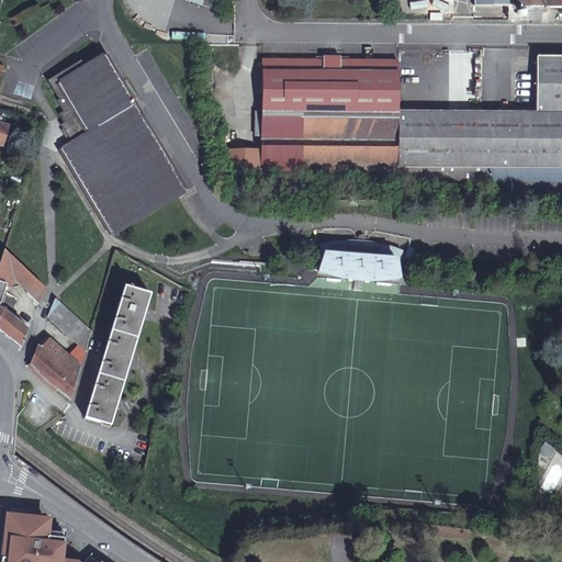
[(561,7),(561,0),(513,0),(513,7),(507,7),(508,20),(541,20),(541,12),(544,12),(544,7),(561,7)]
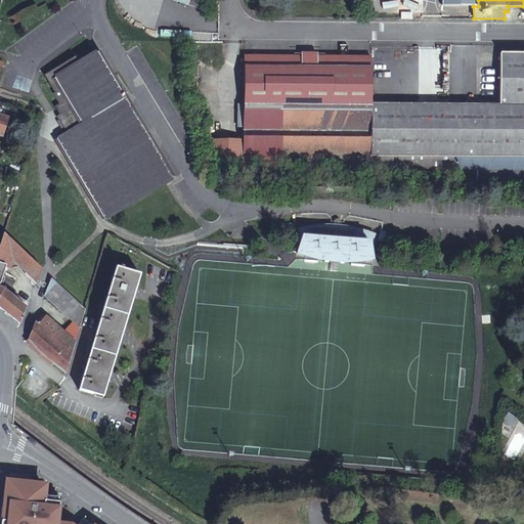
[(60,120),(62,122),(67,130),(67,131),(66,132),(56,136),(104,218),(133,202),(171,178),(122,97),(108,75),(96,53),(92,48),(75,59),(74,57),(46,75),(55,91),(52,92),(59,104),(56,105),(60,113),(56,116),(58,120),(60,120)]
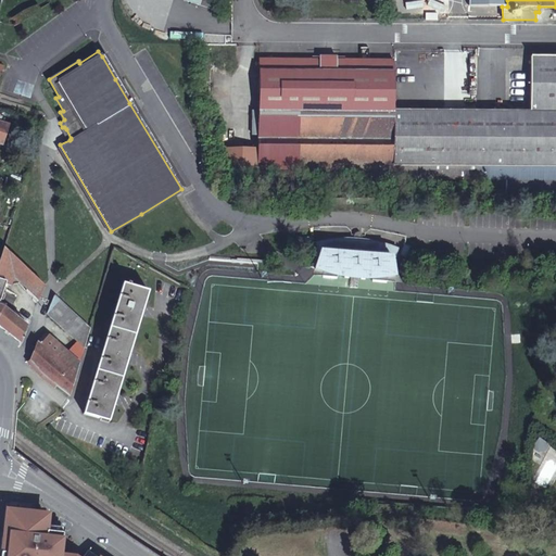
[(529,111),(476,111),(476,172),(483,172),(484,194),(555,193),(555,57),(530,58),(529,111)]
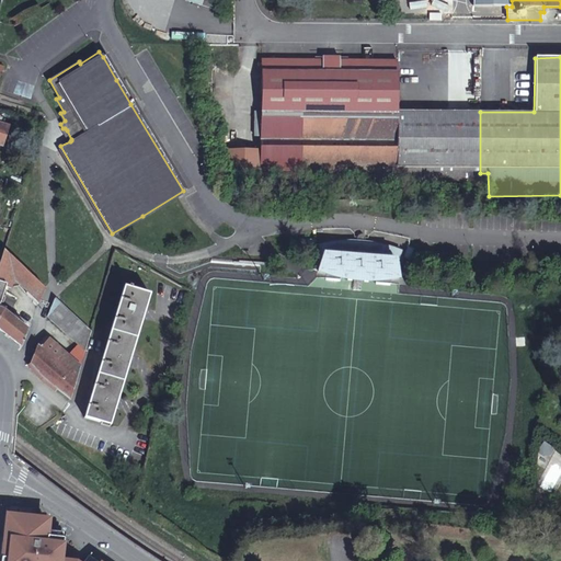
[(261,110),(301,111),(396,111),(396,61),(262,60),(261,110)]
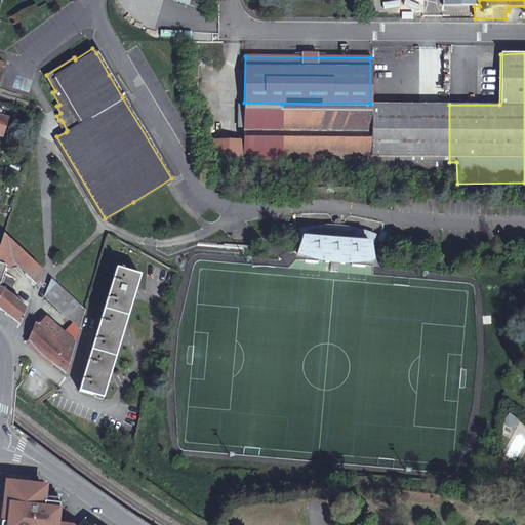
[(115,74),(114,72),(109,75),(122,97),(131,93),(117,73),(115,74)]
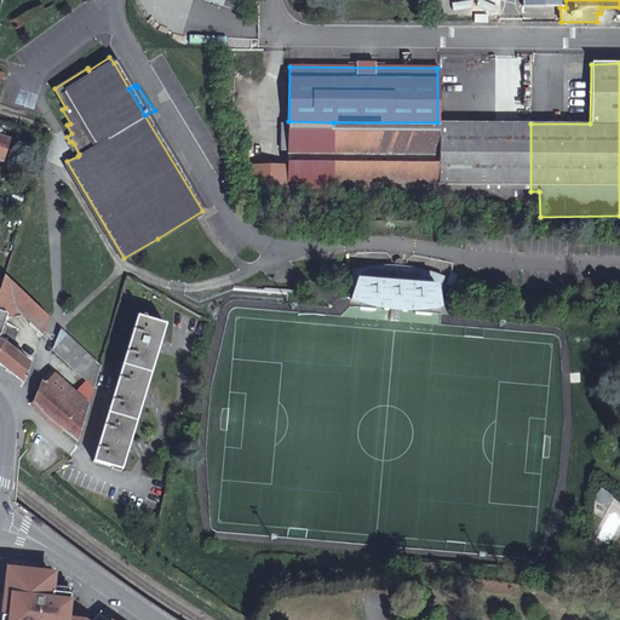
[(288,166),(288,187),(288,199),(326,199),(326,188),(332,188),(333,122),(288,121),(288,125),(282,125),(281,150),(288,150),(288,166)]
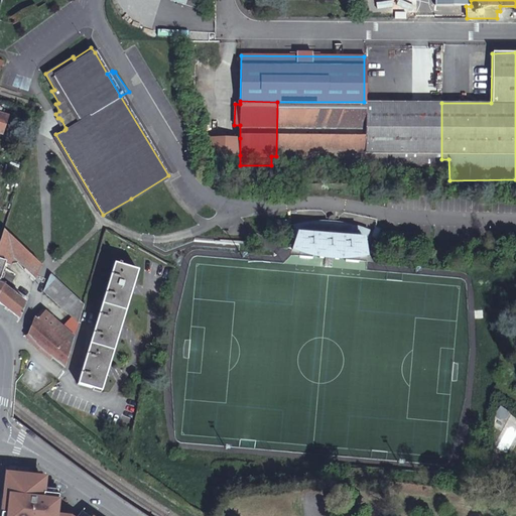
[(364,102),(277,102),(276,156),(301,156),(301,166),(363,167),(363,166),(364,102)]
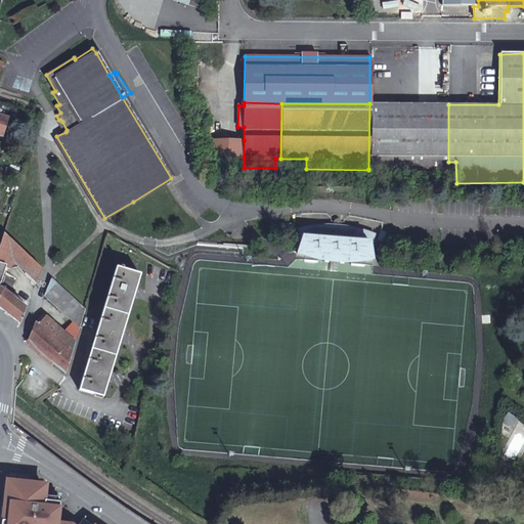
[(448,104),(369,103),(368,169),(454,169),(454,183),(456,183),(455,162),(448,162),(448,104)]
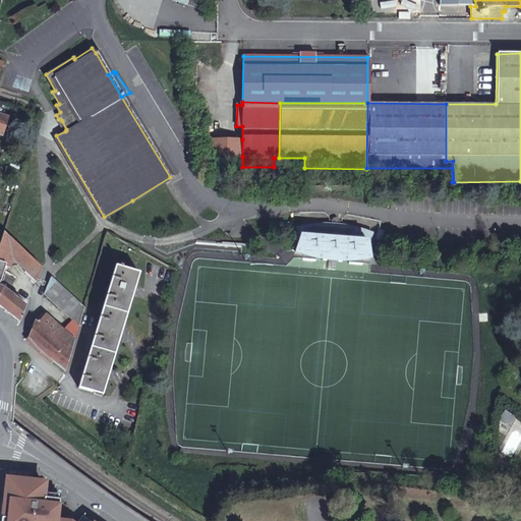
[(210,157),(242,157),(242,139),(228,139),(210,139),(210,157)]
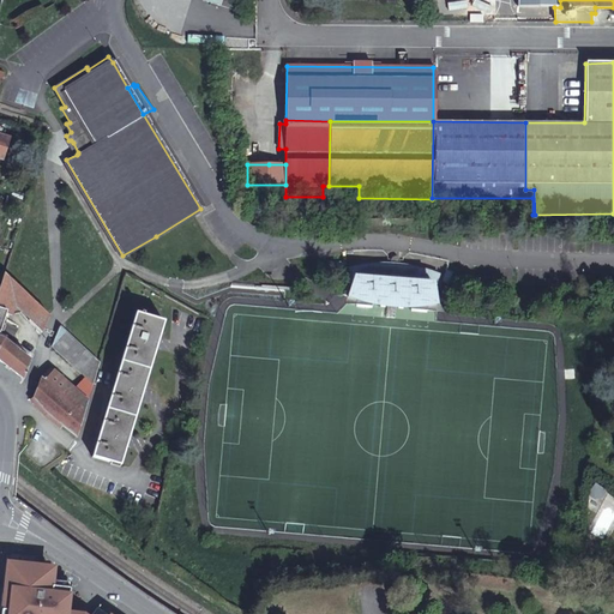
[(24,204),(5,198),(0,209),(20,216),(24,204)]
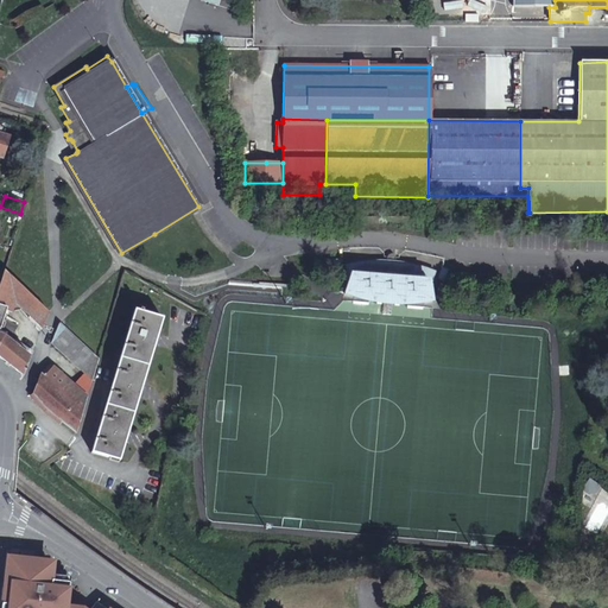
[(394,260),(381,260),(368,261),(368,265),(373,265),(374,270),(407,272),(409,268),(413,268),(415,265),(394,260)]
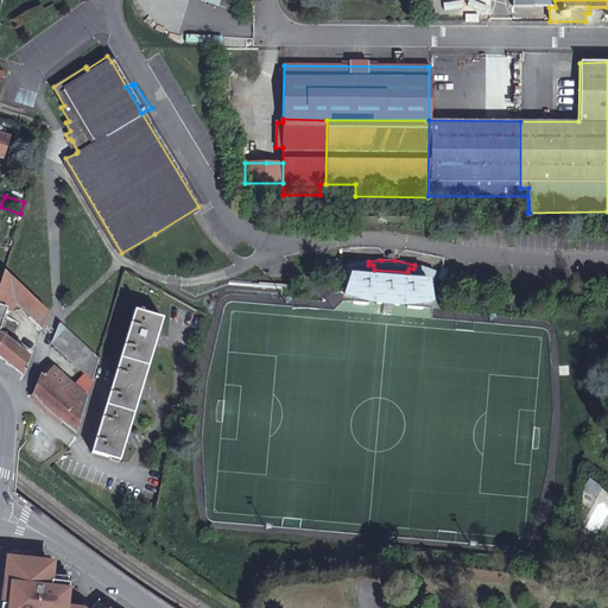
[(368,265),(368,261),(346,264),(347,278),(342,296),(366,303),(382,305),(382,302),(391,303),(391,306),(406,306),(419,304),(432,302),(430,289),(436,271),(415,265),(413,268),(409,268),(407,272),(374,270),(373,265),(368,265)]
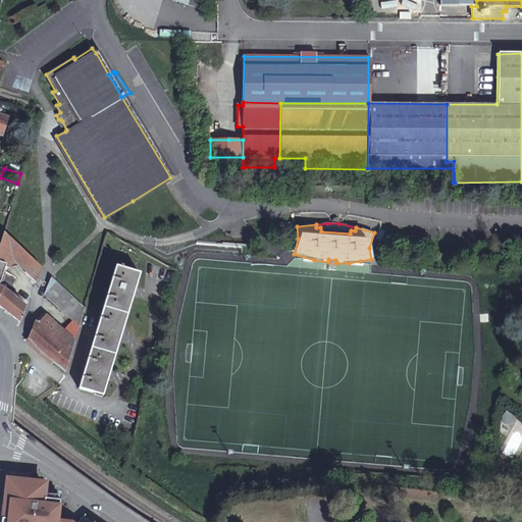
[(384,231),(378,229),(375,239),(381,241),(384,231)]
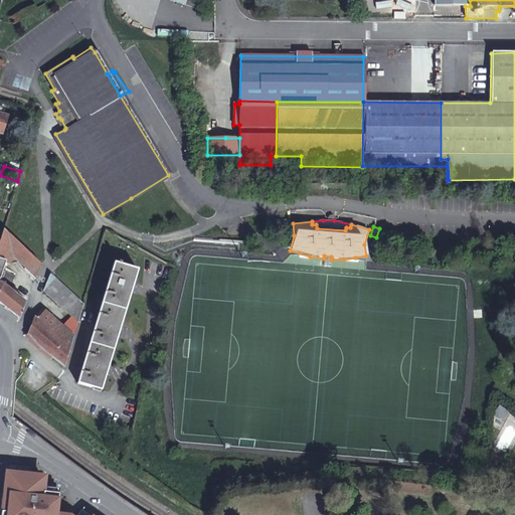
[(0,303),(19,319),(25,304),(5,287),(0,285),(0,278),(1,279),(12,283),(14,276),(3,272),(0,271),(0,269),(2,263),(6,265),(9,266),(12,259),(14,250),(20,256),(18,261),(17,264),(35,280),(35,278),(38,272),(40,265),(3,229),(0,238),(0,303)]
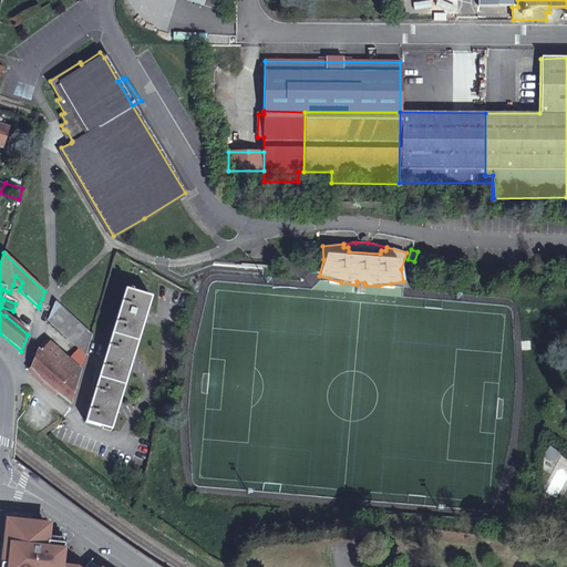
[(364,282),(357,281),(357,285),(356,292),(363,294),(364,286),(364,282)]
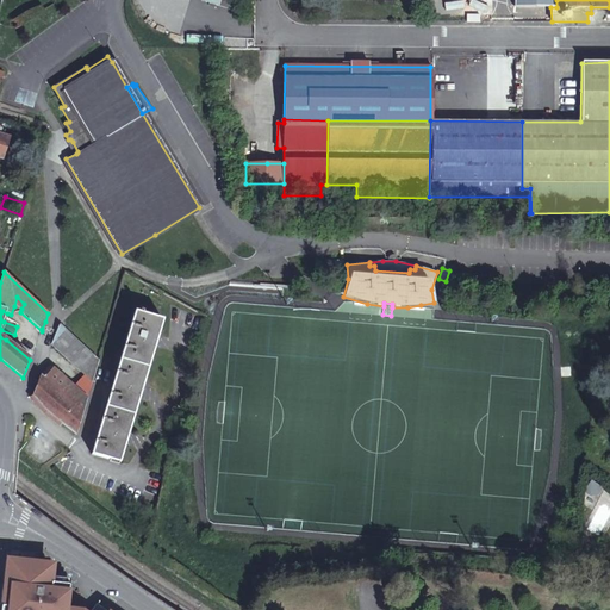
[(144,311),(141,311),(139,313),(135,312),(92,454),(119,461),(125,442),(122,441),(124,434),(128,434),(139,394),(136,393),(139,385),(142,386),(154,349),(149,347),(153,338),(156,340),(162,321),(143,315),(144,311)]
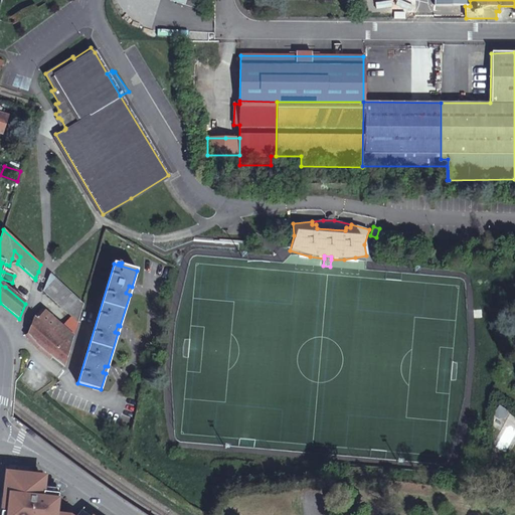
[(82,305),(50,274),(46,282),(43,291),(77,322),(82,305)]
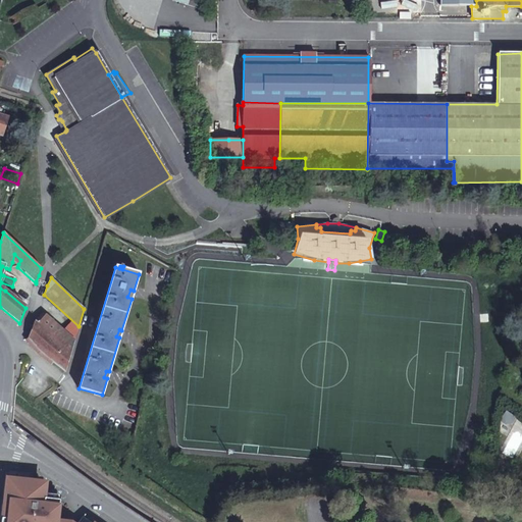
[(50,335),(34,321),(28,337),(40,352),(65,372),(74,342),(58,327),(50,335)]
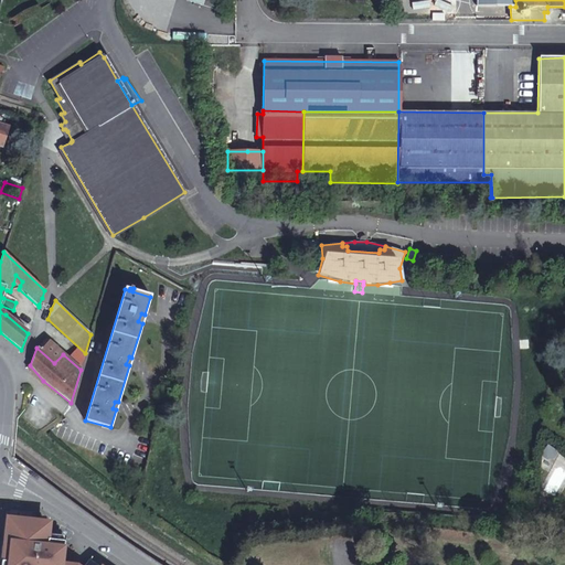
[(556,449),(546,443),(540,454),(545,456),(553,455),(556,449)]
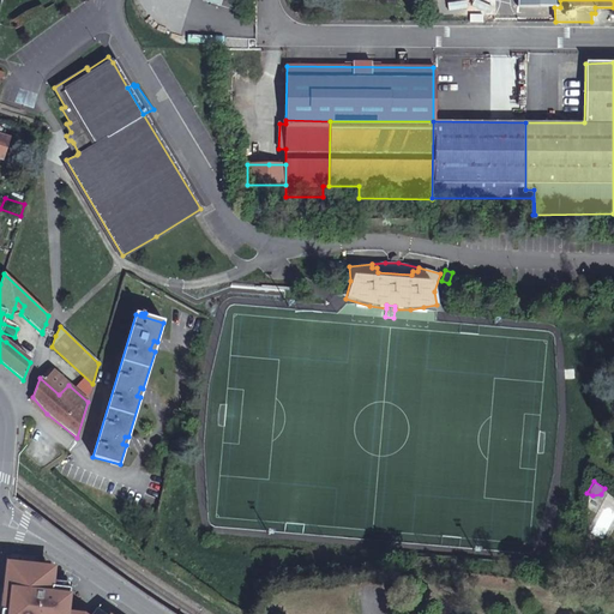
[(2,558),(0,583),(0,613),(64,613),(66,593),(48,590),(50,571),(35,570),(36,563),(2,558)]
